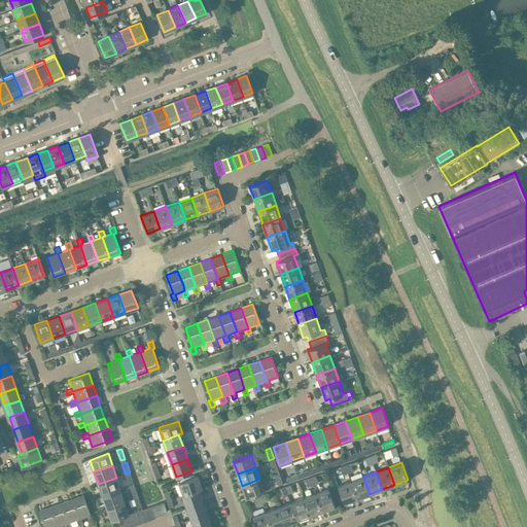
[(130,472),(126,475),(129,485),(134,483),(130,472)]
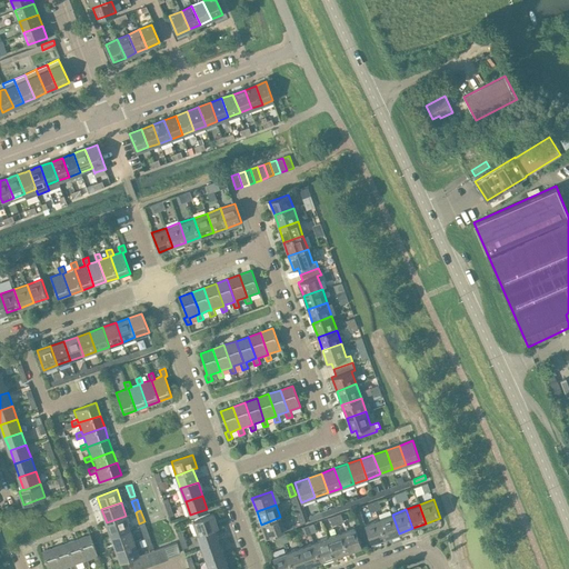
[(301,510),(296,511),(300,522),(300,525),(306,522),(305,520),(301,510)]
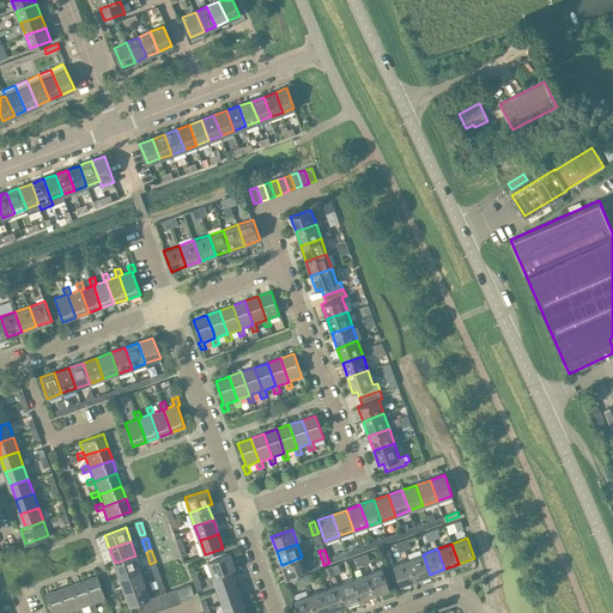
[(230,569),(230,570),(235,568),(230,553),(207,562),(212,576),(230,569)]
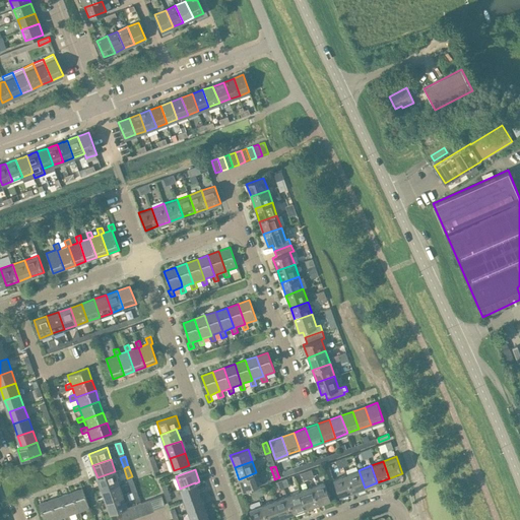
[(365,488),(359,470),(346,474),(352,492),(365,488)]
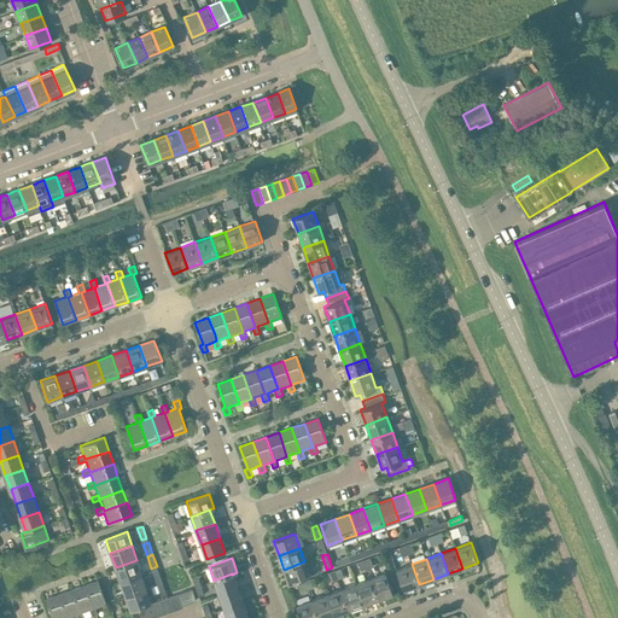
[(136,560),(116,567),(121,582),(141,573),(136,560)]
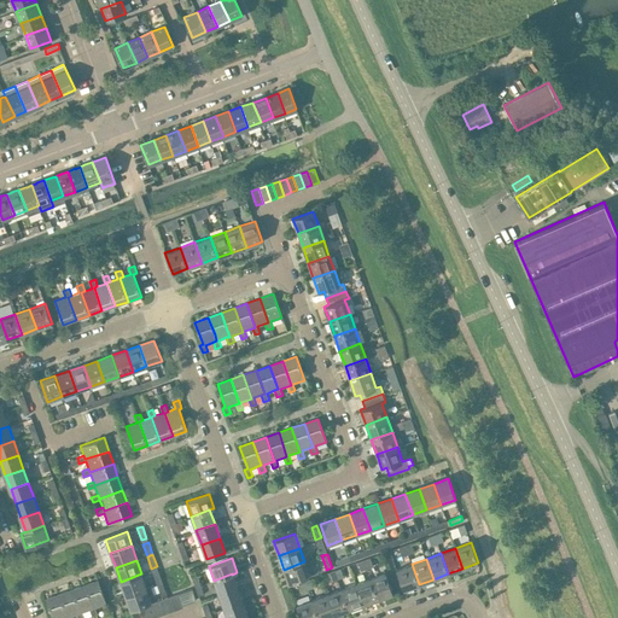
[(289,583),(310,576),(304,561),(284,570),(289,583)]
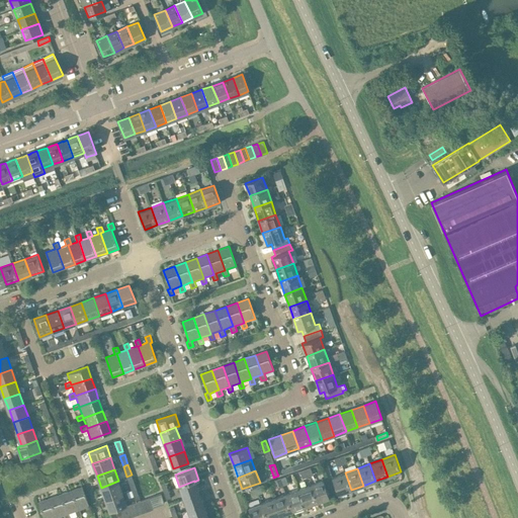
[(332,477),(338,495),(351,490),(345,472),(332,477)]
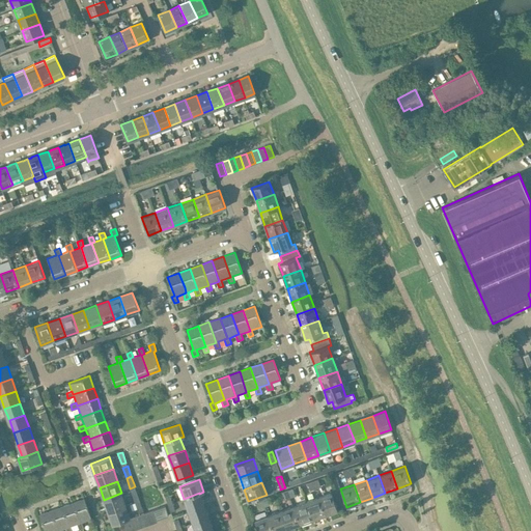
[(131,493),(135,503),(140,501),(136,491),(131,493)]
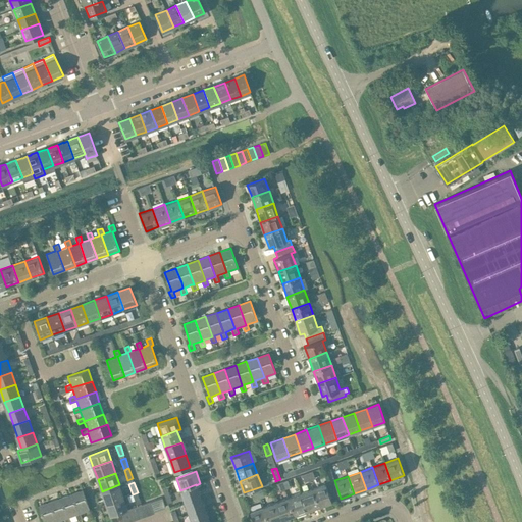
[(313,488),(319,506),(331,502),(325,483),(313,488)]
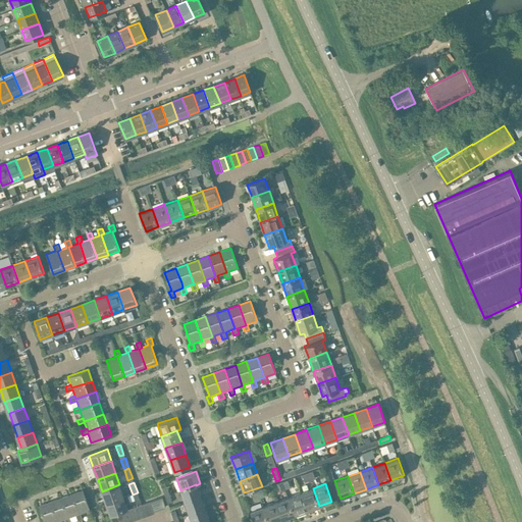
[(119,484),(102,491),(106,503),(123,497),(119,484)]
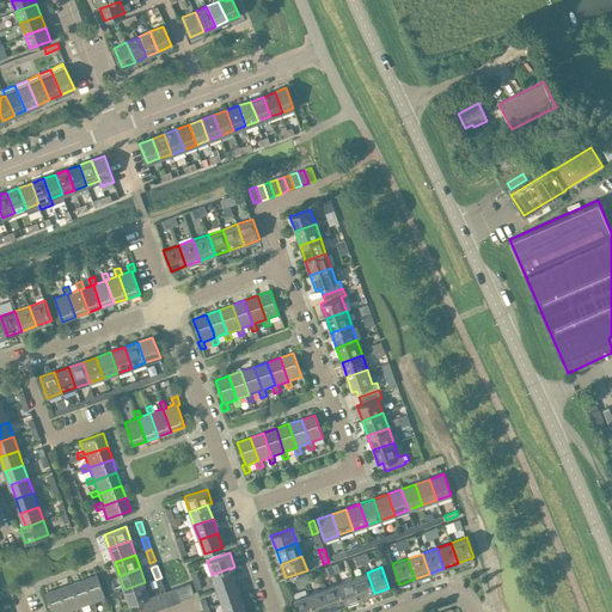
[(234,582),(230,569),(230,568),(212,575),(216,588),(234,582)]
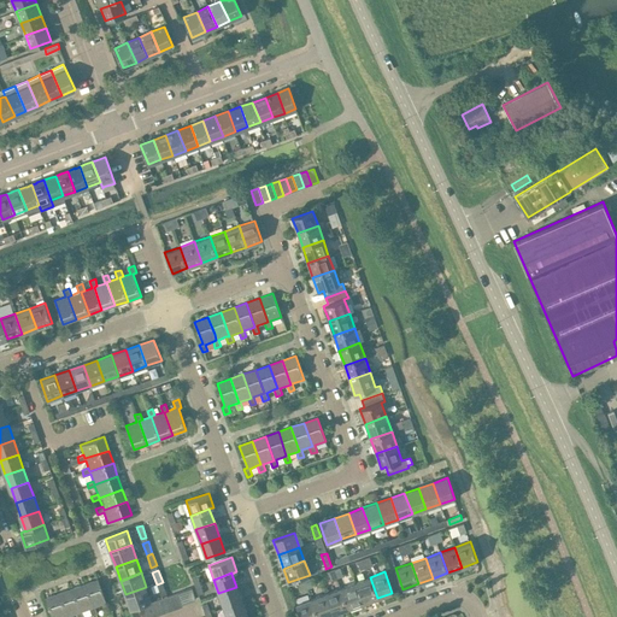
[(356,582),(363,604),(377,598),(370,577),(356,582)]
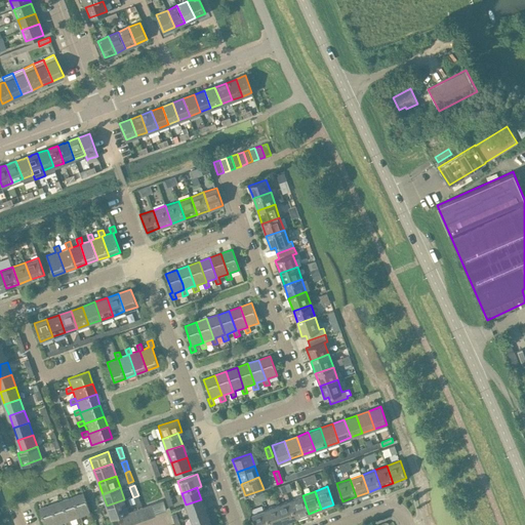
[(79,517),(81,516),(90,513),(83,493),(72,497),(79,517)]
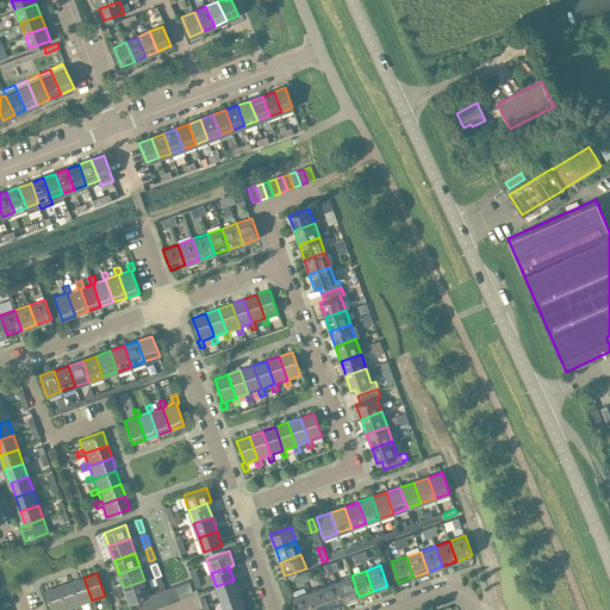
[(336,582),(343,602),(359,597),(352,576),(336,582)]
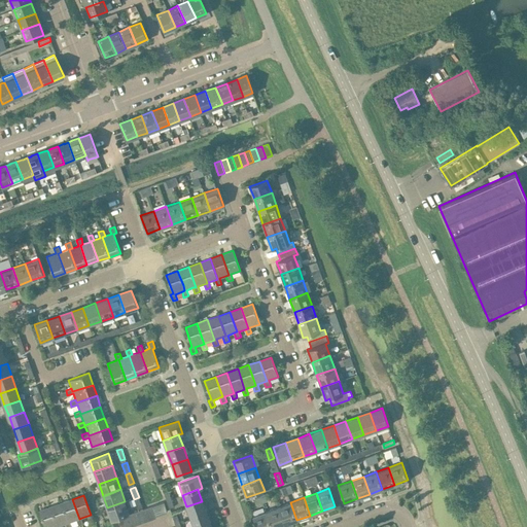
[(79,519),(72,499),(62,502),(68,523),(70,522),(76,520),(78,525),(83,524),(81,518),(79,519)]
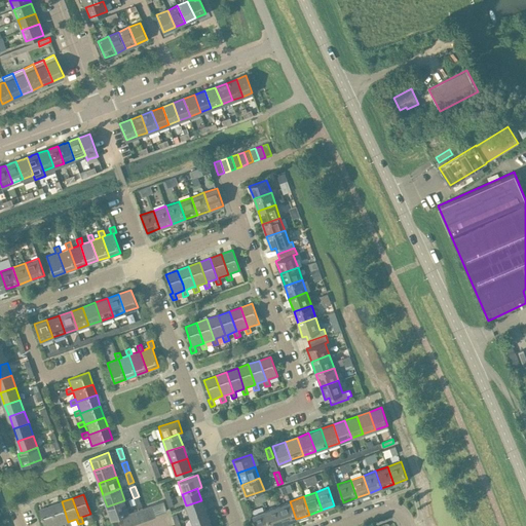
[(124,500),(107,506),(111,520),(117,518),(122,516),(128,514),(129,513),(124,500)]
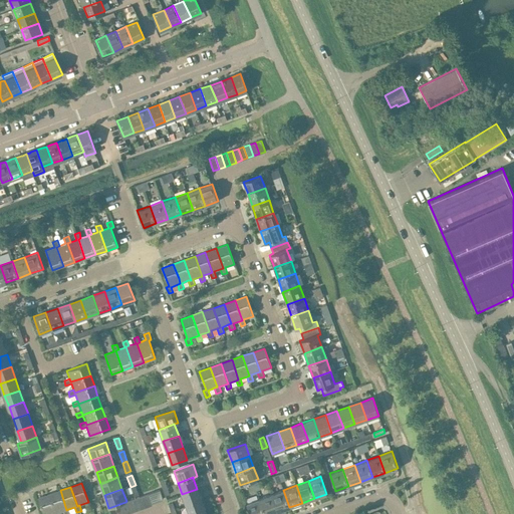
[(152,503),(163,499),(160,489),(148,494),(152,503)]
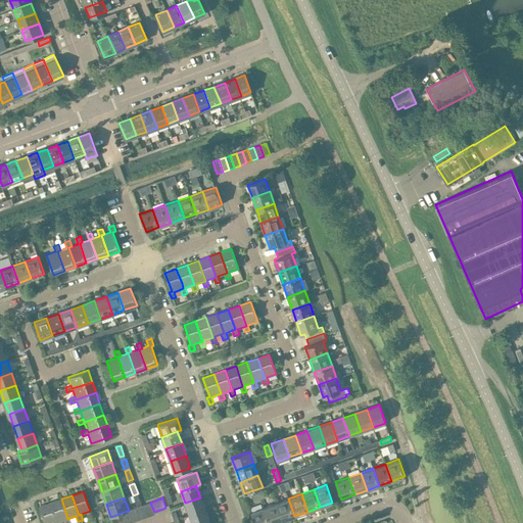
[(200,497),(185,503),(189,515),(204,510),(200,497)]
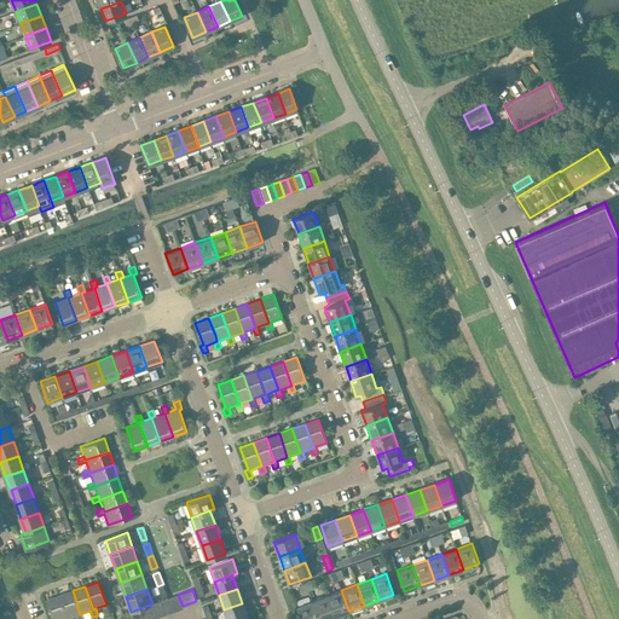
[(80,614),(73,590),(59,595),(68,618),(69,618),(77,615),(77,618),(84,618),(82,613),(80,614)]
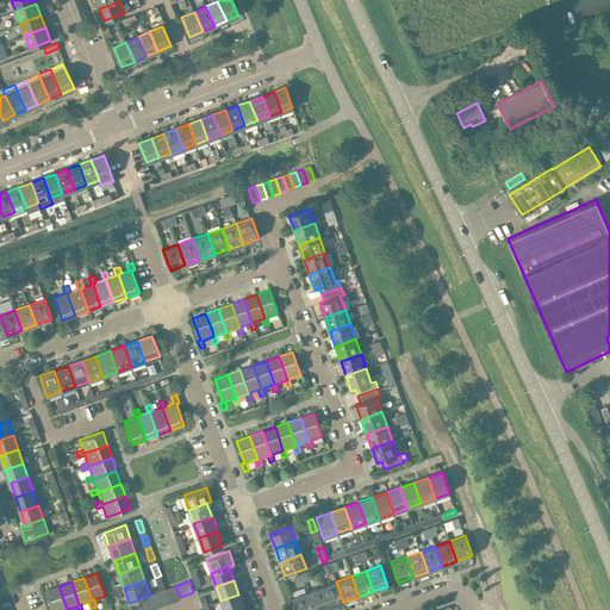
[(322,586),(329,607),(343,602),(336,582),(322,586)]
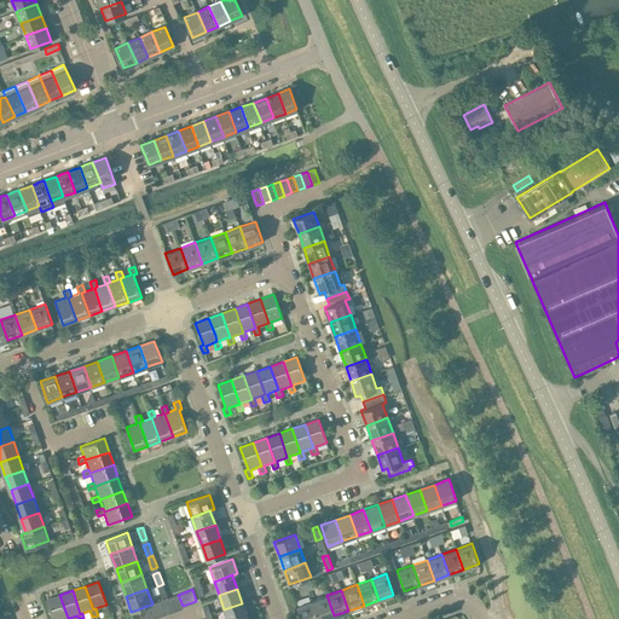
[(68,618),(59,595),(46,600),(52,618),(69,618),(68,618)]
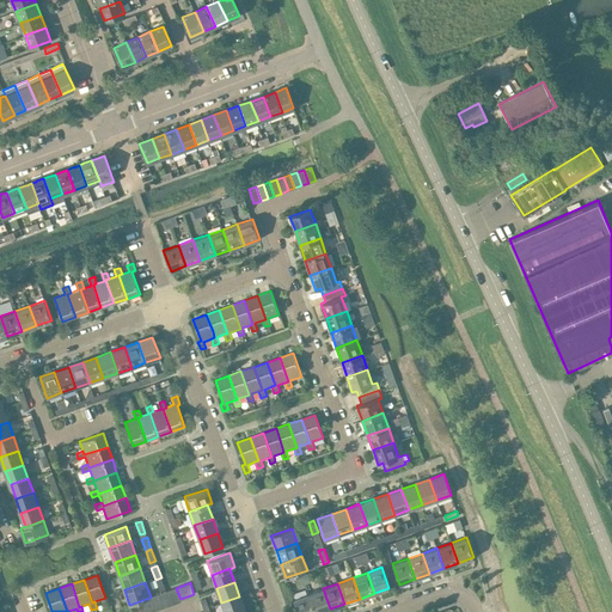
[(181,599),(176,588),(169,591),(175,604),(182,601),(181,599)]
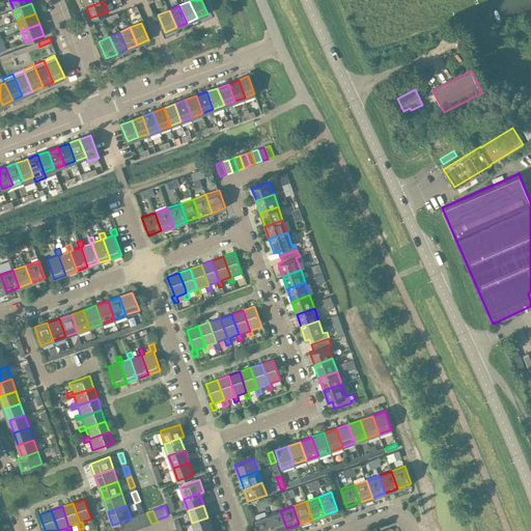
[(268,514),(273,530),(278,530),(286,528),(280,510),(268,514)]
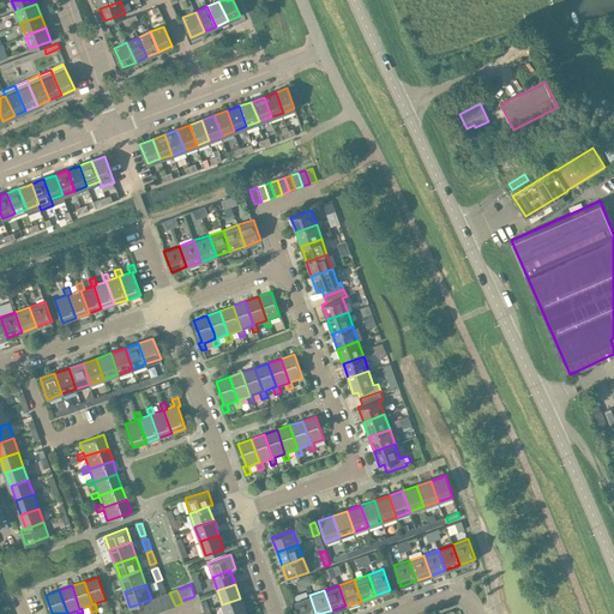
[(163,595),(168,608),(175,606),(169,593),(163,595)]
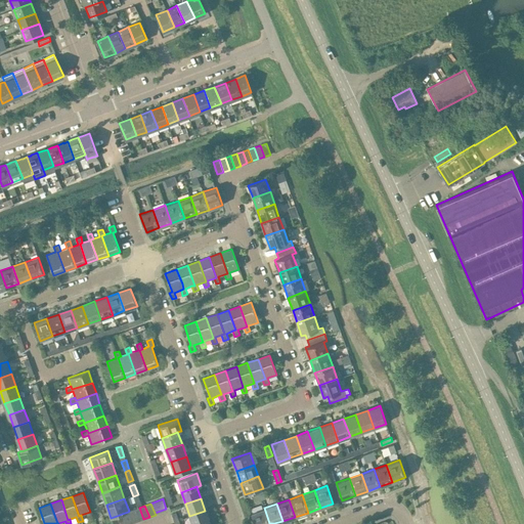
[(133,510),(137,521),(143,519),(139,508),(133,510)]
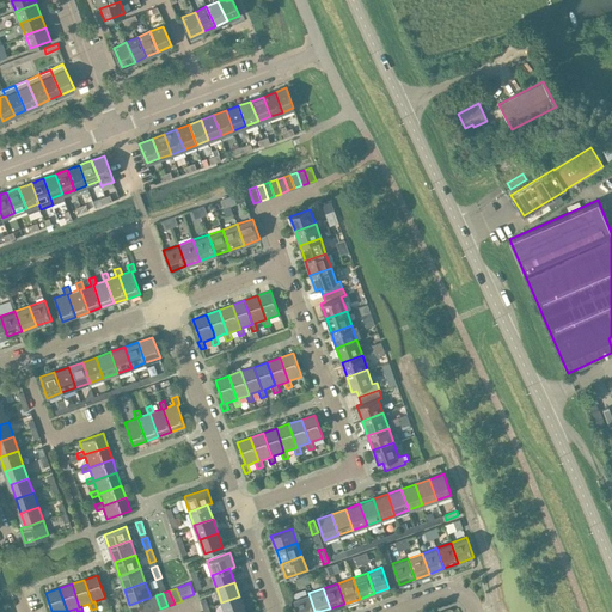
[(293,599),(298,611),(314,611),(308,593),(293,599)]
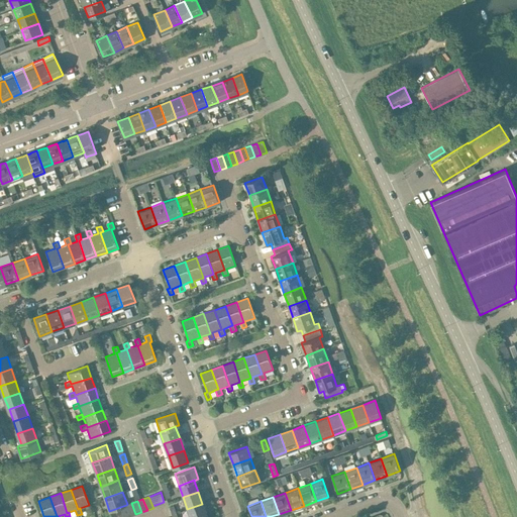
[(126,505),(130,516),(135,514),(131,503),(127,504),(126,505)]
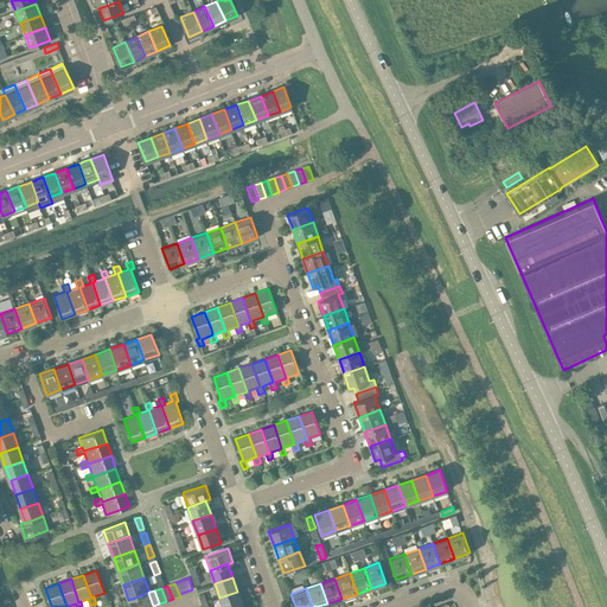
[(237,592),(219,598),(223,606),(236,606),(243,605),(237,592)]
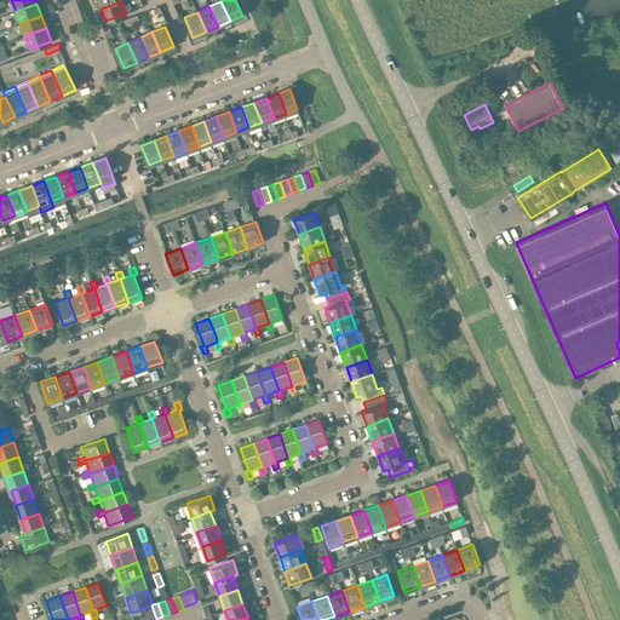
[(144,608),(149,619),(153,619),(156,619),(151,606),(144,608)]
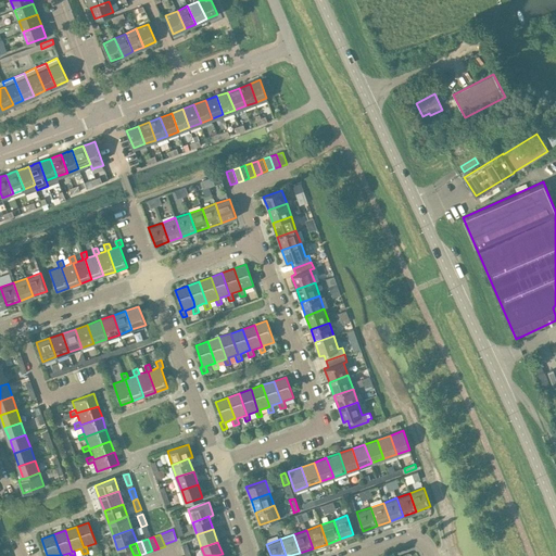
[(124,547),(127,555),(134,555),(129,545),(124,547)]
